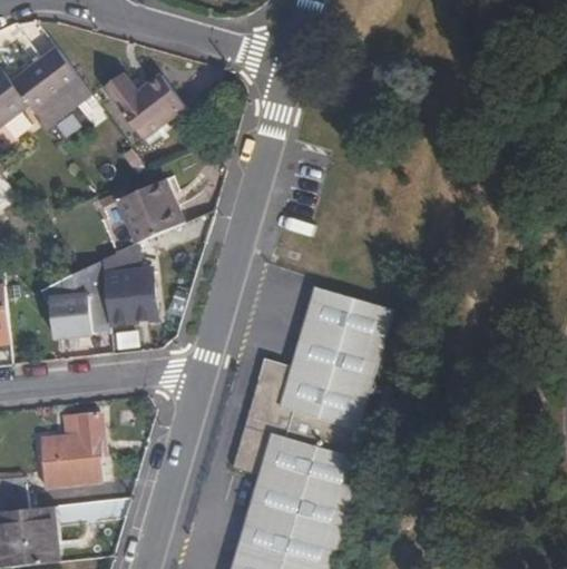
[(48,130),(77,108),(62,89),(69,85),(78,77),(56,46),(10,81),(26,101),(33,111),(48,130)]
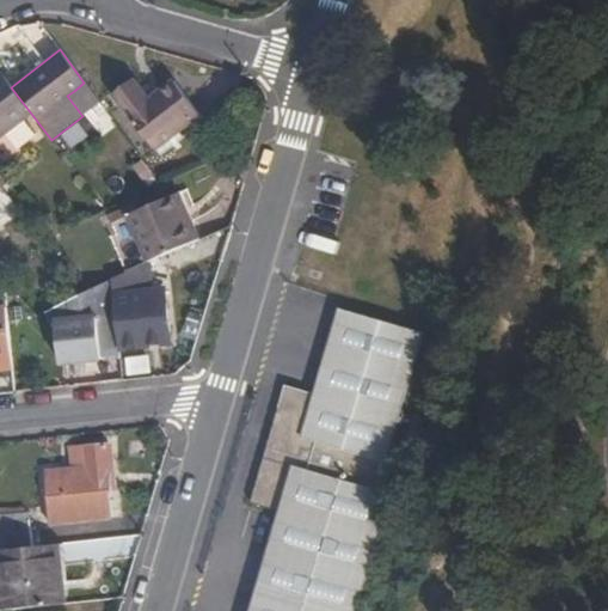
[(0,72),(0,96),(11,87),(0,72)]
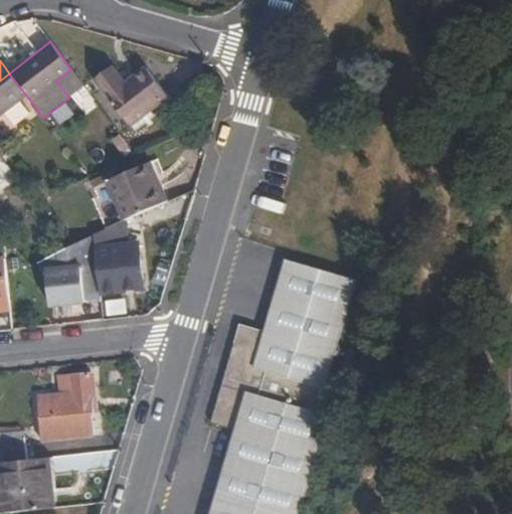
[(121,80),(114,69),(97,81),(127,123),(164,94),(143,64),(121,80)]
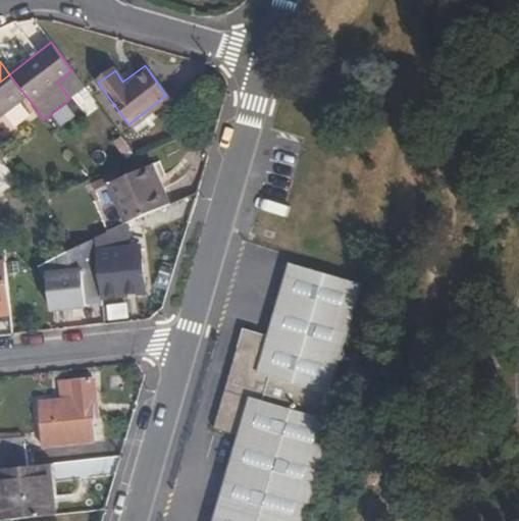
[(0,111),(23,93),(9,74),(0,82),(0,111)]
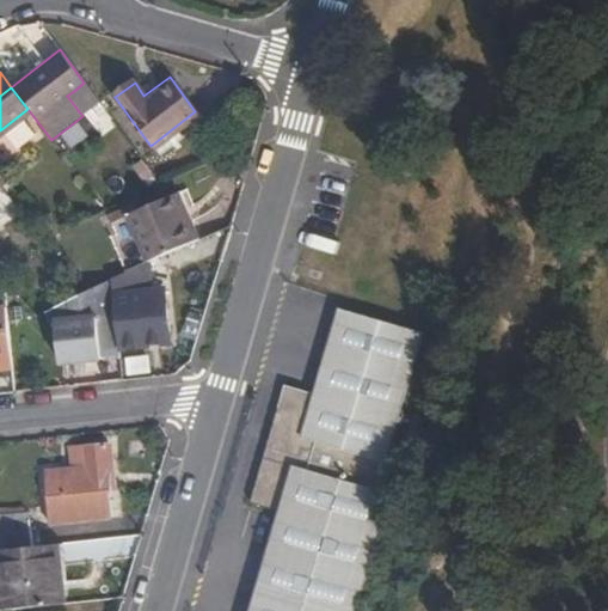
[(198,238),(179,193),(127,217),(146,261),(174,248),(198,238)]
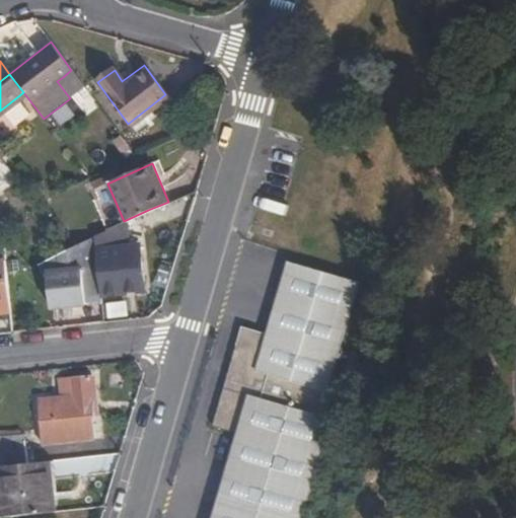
[(81,276),(96,275),(95,269),(93,250),(92,235),(74,243),(67,246),(54,253),(59,263),(59,268),(45,269),(46,273),(49,307),(84,304),(81,276)]
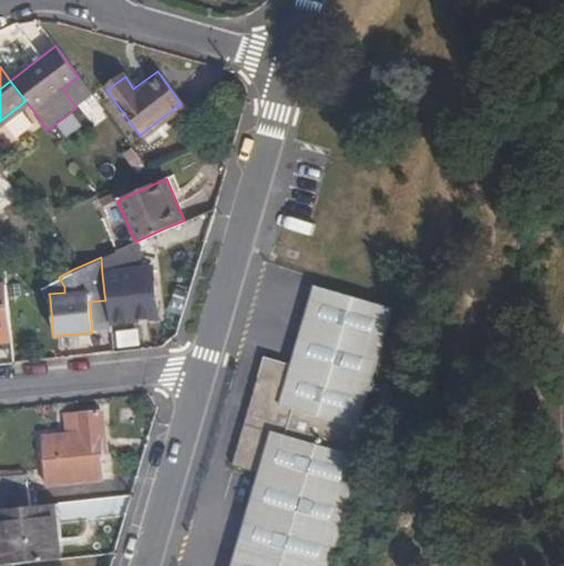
[(139,270),(102,274),(104,294),(105,300),(108,323),(156,318),(151,275),(140,276),(139,270)]
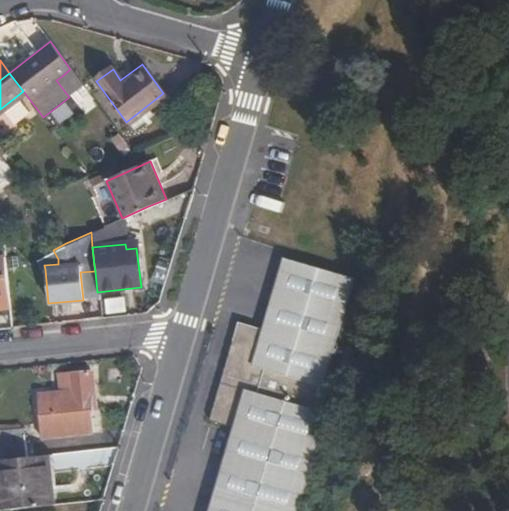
[(44,265),(58,264),(58,259),(53,250),(39,258),(45,269),(44,265)]
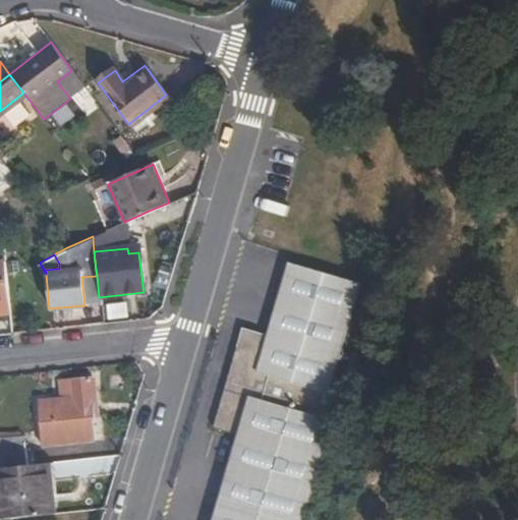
[(211,519),(301,519),(331,419),(317,415),(324,392),(328,393),(359,282),(286,261),(266,334),(240,328),(212,427),(236,435),(211,519)]
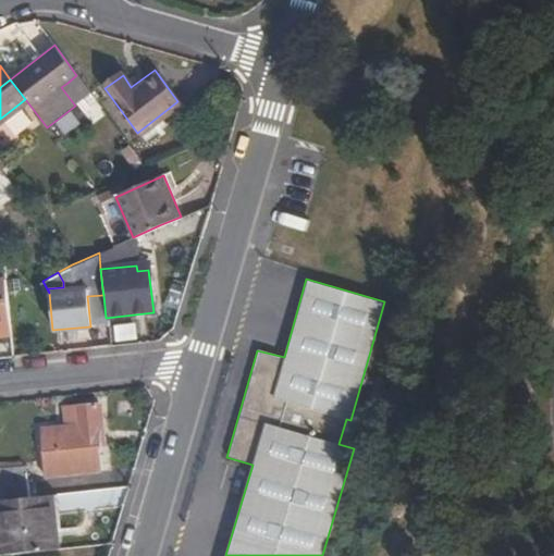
[(0,334),(9,333),(3,280),(0,280),(0,334)]
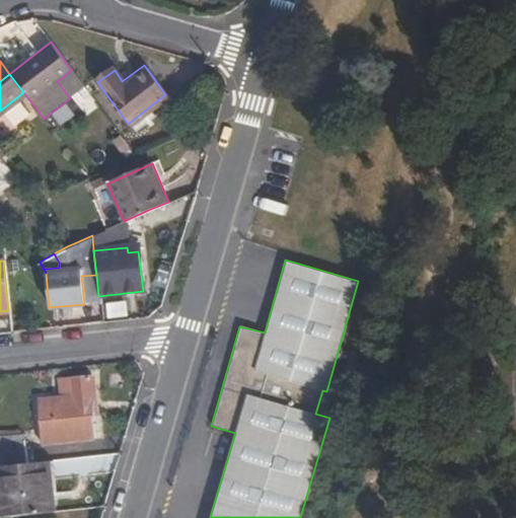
[(91,437),(84,374),(71,376),(71,377),(73,394),(60,395),(35,398),(41,443),(91,437)]
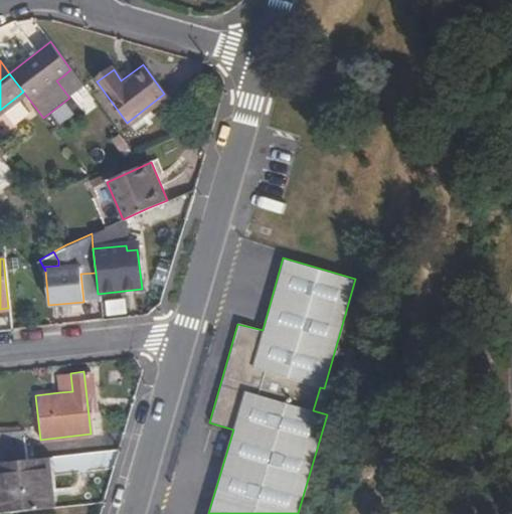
[(72,391),(70,374),(57,376),(59,392),(72,391)]
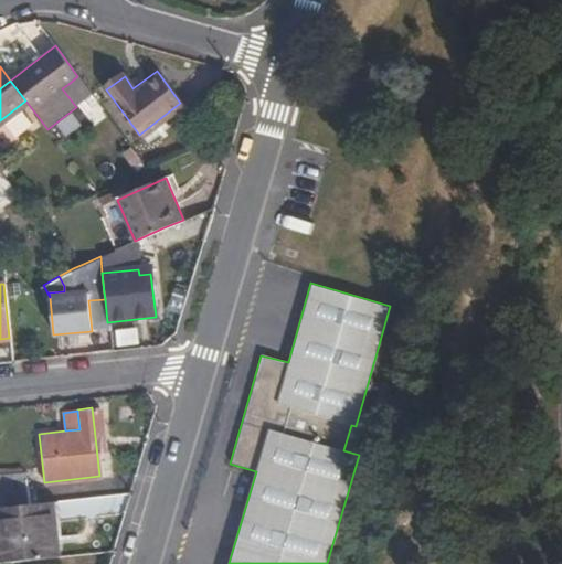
[(21,478),(0,479),(0,507),(23,504),(21,478)]
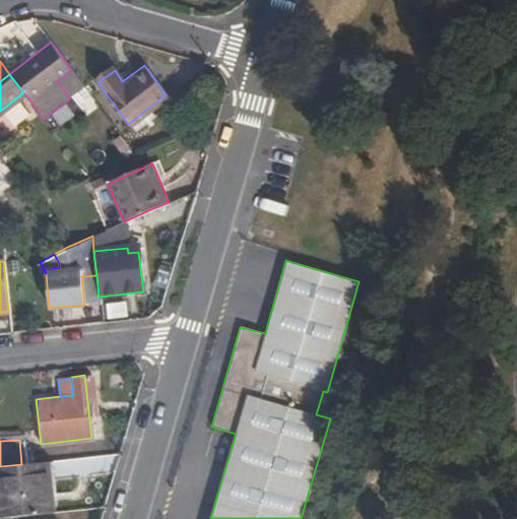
[(0,517),(54,512),(49,461),(21,464),(0,466),(0,517)]
